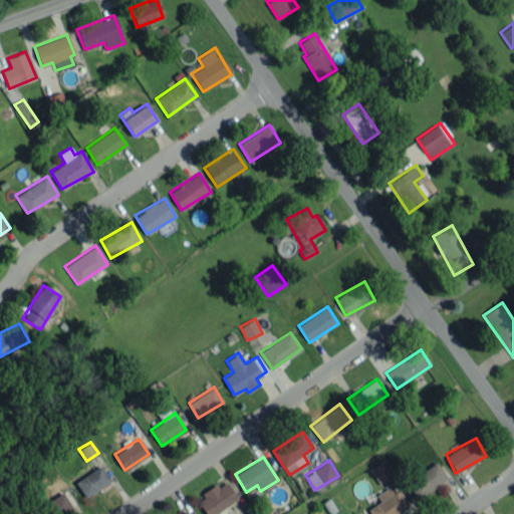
[(394,476),(383,460),(369,470),(379,485),(394,476)]
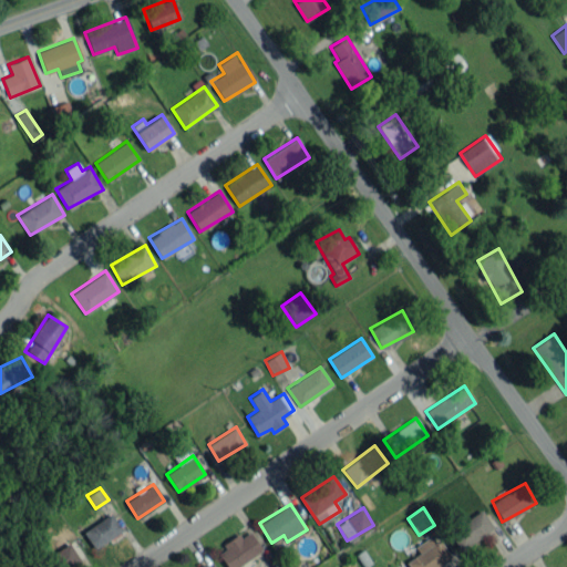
[(494,529),(483,511),(447,529),(459,549),(494,529)]
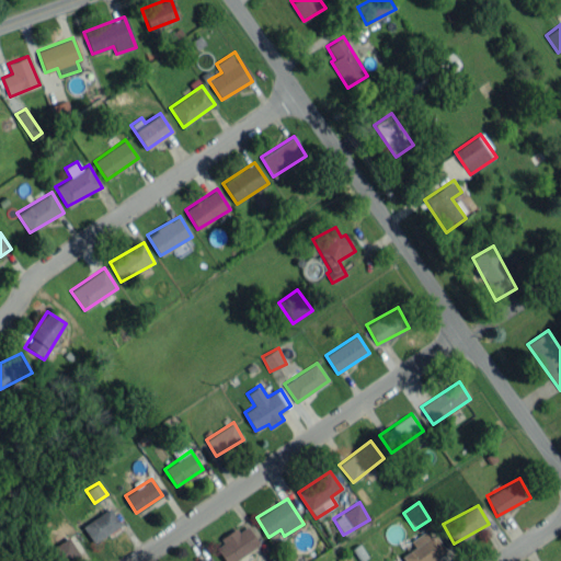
[(121,526),(111,508),(82,524),(92,542),(121,526)]
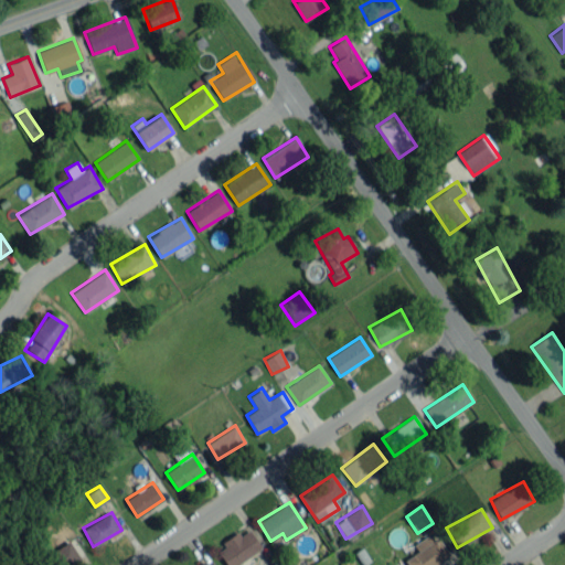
[(226,564),(235,564),(260,547),(247,528),(215,550),(226,564)]
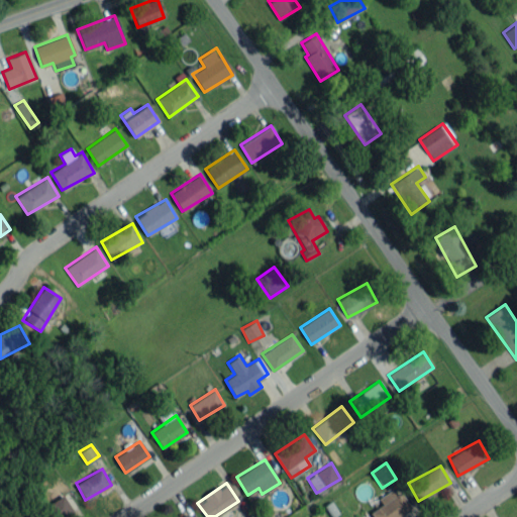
[(382,505),(371,511),(374,516),(398,516),(411,510),(399,488),(379,500),(382,505)]
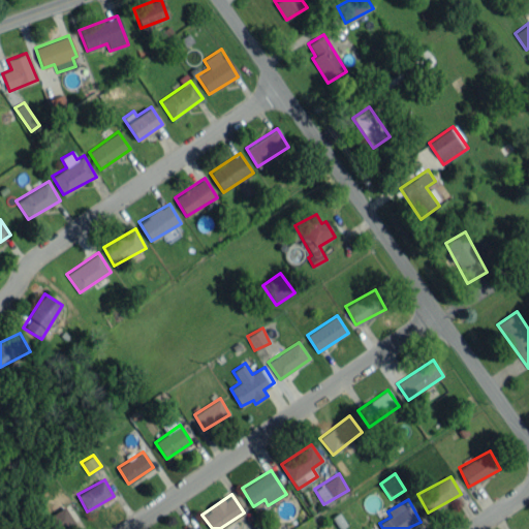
[(53,528),(66,528),(75,525),(66,506),(47,516),(53,528)]
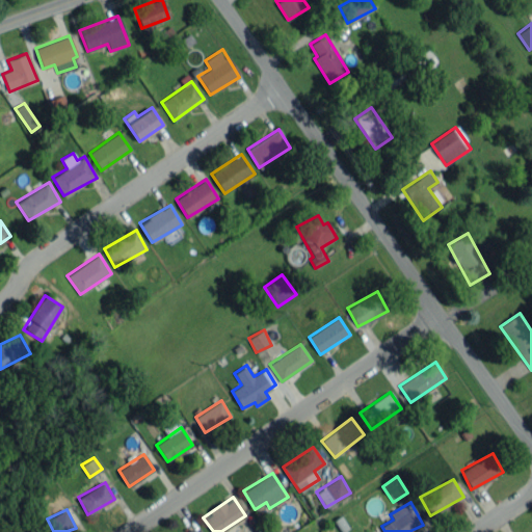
All buildings are outlined.
